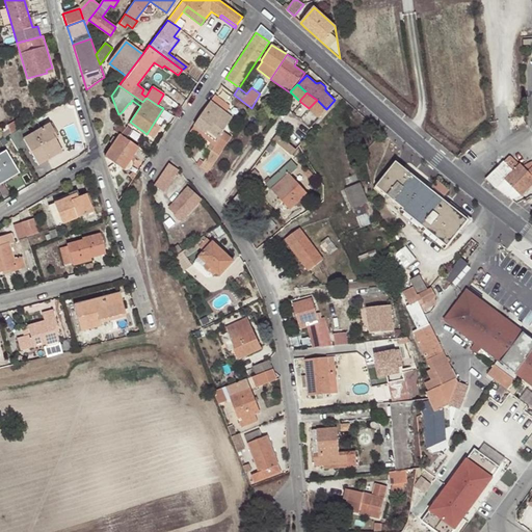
[(227,104),(214,95),(194,126),(213,140),(211,143),(213,145),(211,150),(198,167),(208,173),(231,137),(223,131),(232,118),(225,112),(222,110),(227,104)]
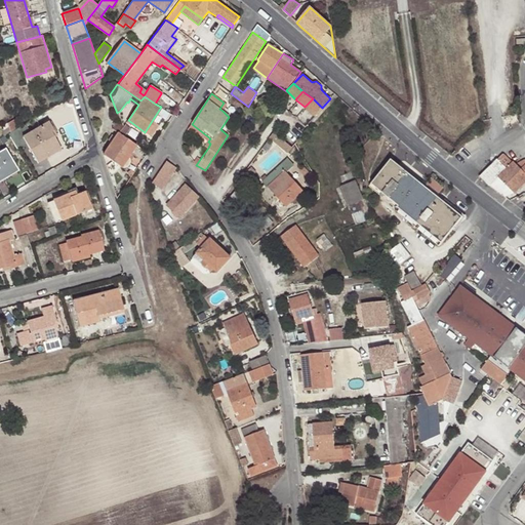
[(313,98),(305,107),(315,116),(322,108),(313,98)]
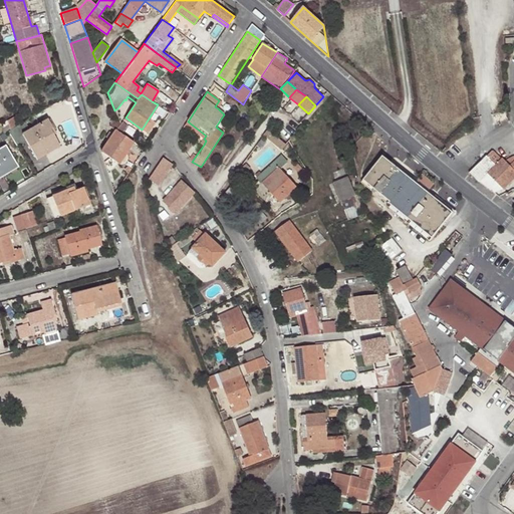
[(14,116),(7,119),(9,130),(13,127),(16,125),(14,116)]
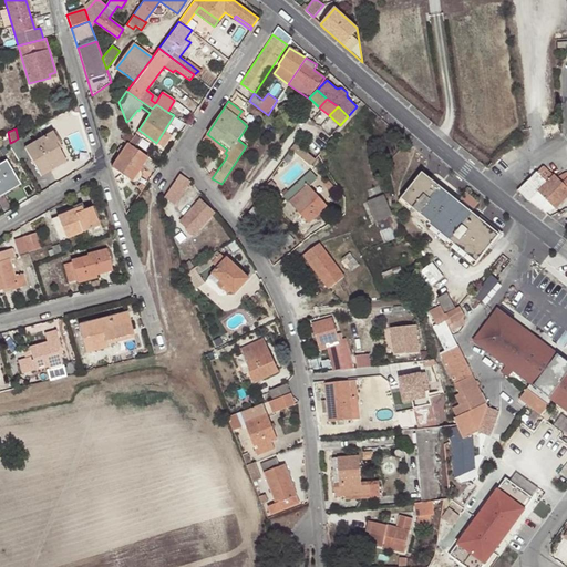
[(55,142),(59,138),(54,131),(24,147),(39,175),(52,168),(50,164),(63,155),(59,147),(55,142)]
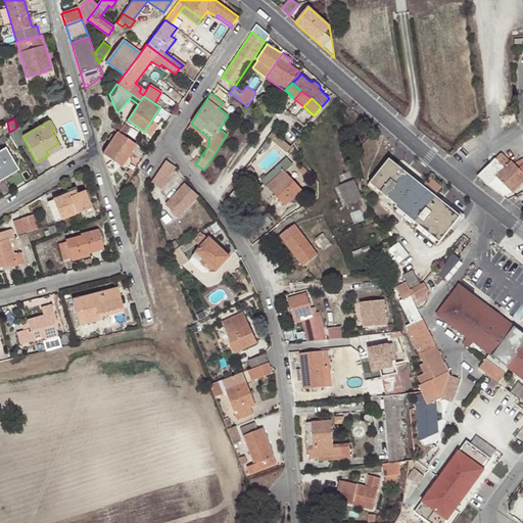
[(151,121),(144,132),(150,136),(157,124),(151,121)]
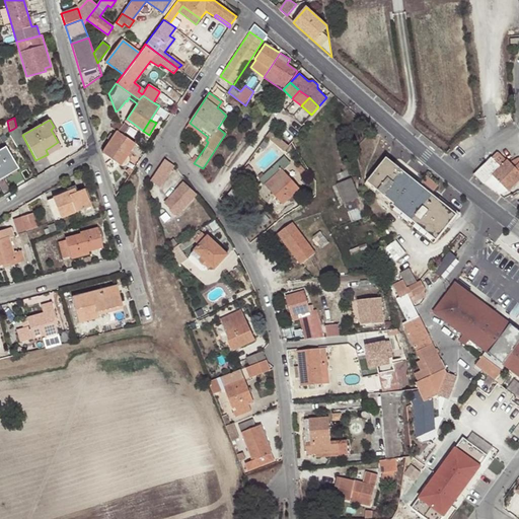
[(9,131),(7,121),(2,124),(3,128),(0,130),(2,135),(8,132),(9,131)]
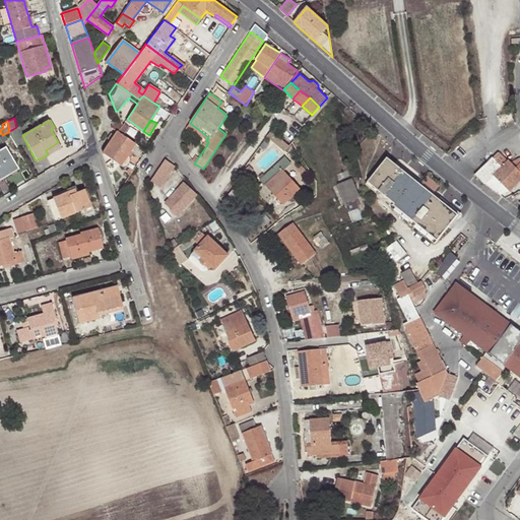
[(117,131),(121,124),(117,121),(112,128),(117,131)]
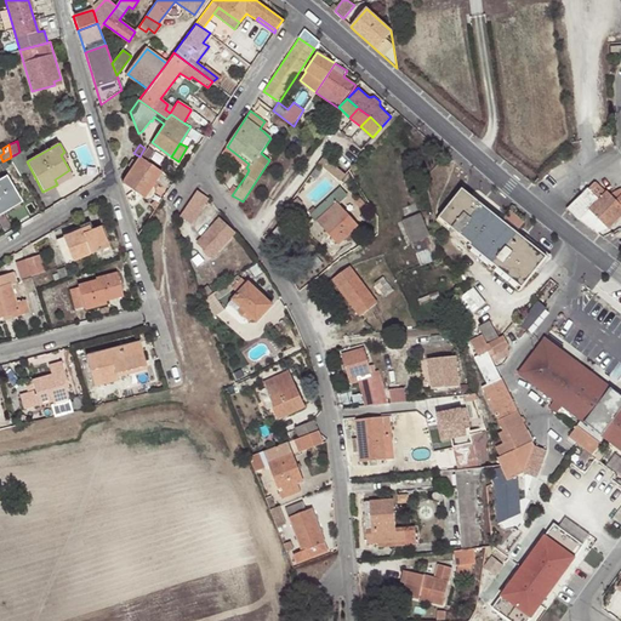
[(147,146),(144,148),(140,157),(148,161),(154,151),(147,146)]
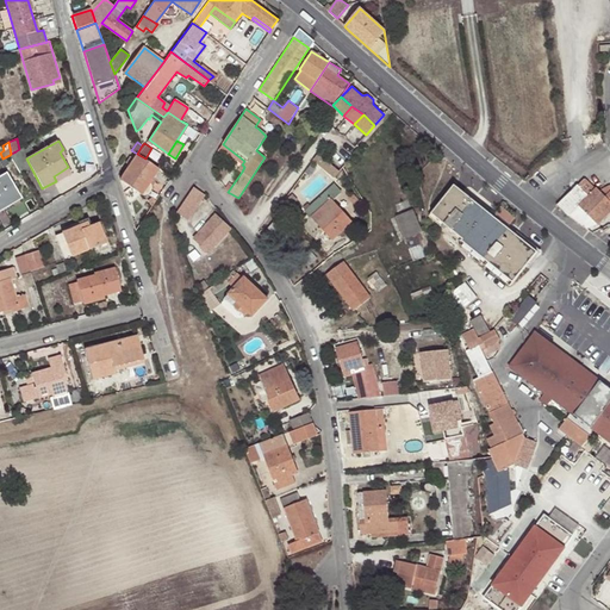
[(244,161),(223,144),(221,148),(219,148),(242,165),(244,161)]
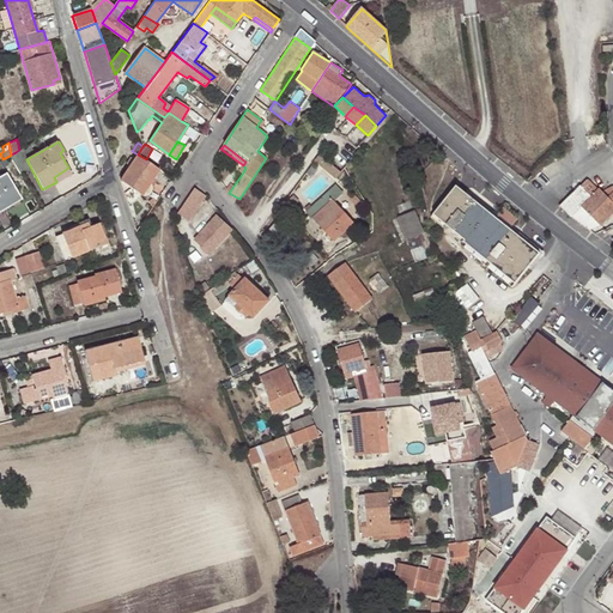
[(16,152),(11,155),(10,156),(22,174),(29,170),(20,156),(18,157),(16,152)]
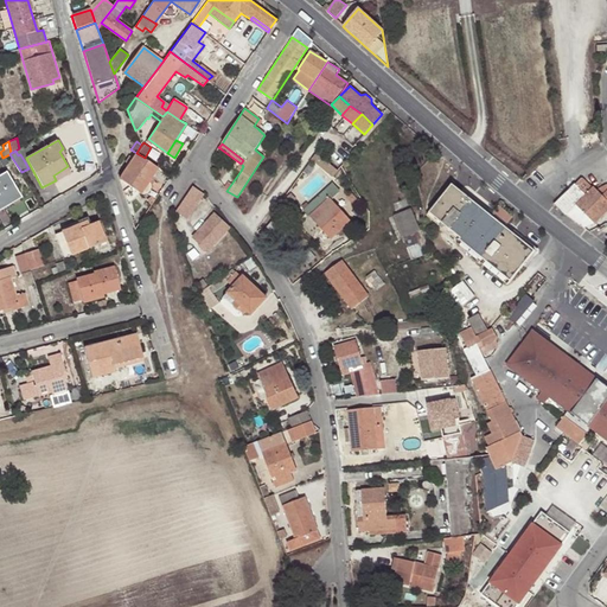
[(338,170),(334,167),(317,152),(311,159),(332,177),(338,170)]
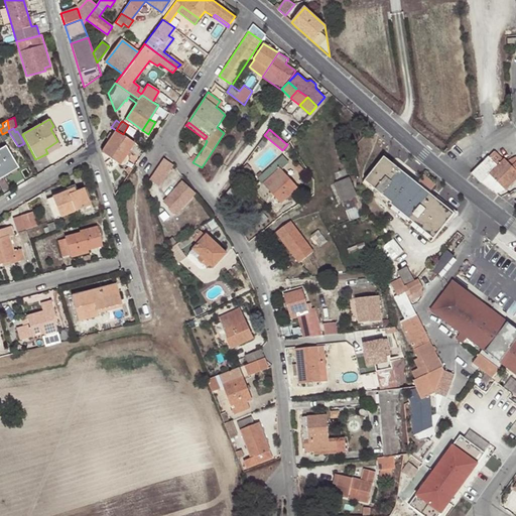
[(110,139),(101,152),(120,164),(122,165),(124,164),(126,162),(128,159),(127,157),(127,156),(126,155),(134,142),(123,134),(116,130),(113,134),(110,132),(107,137),(110,139)]
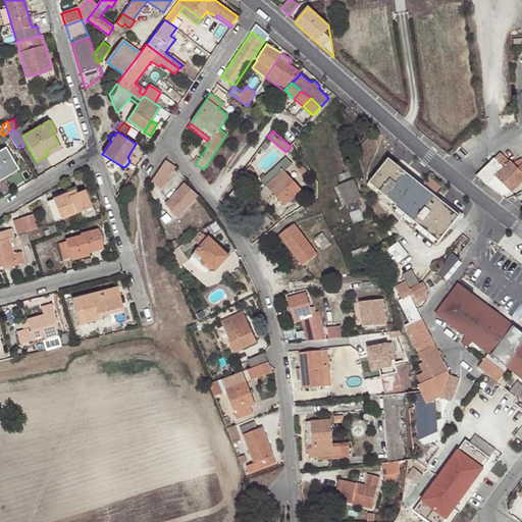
[(46,151),(48,155),(61,148),(58,143),(46,151)]
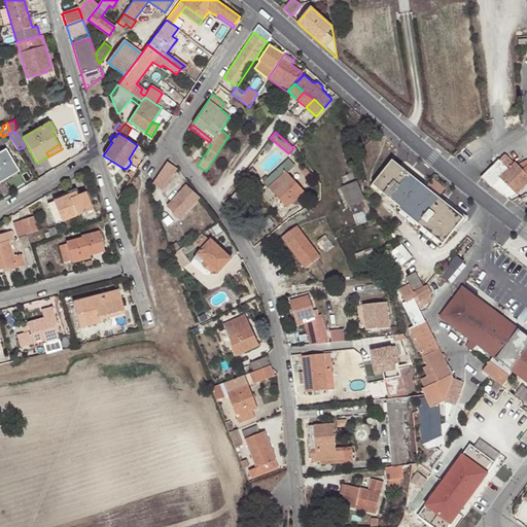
[(3,176),(16,168),(5,148),(0,151),(0,181),(5,178),(3,176)]
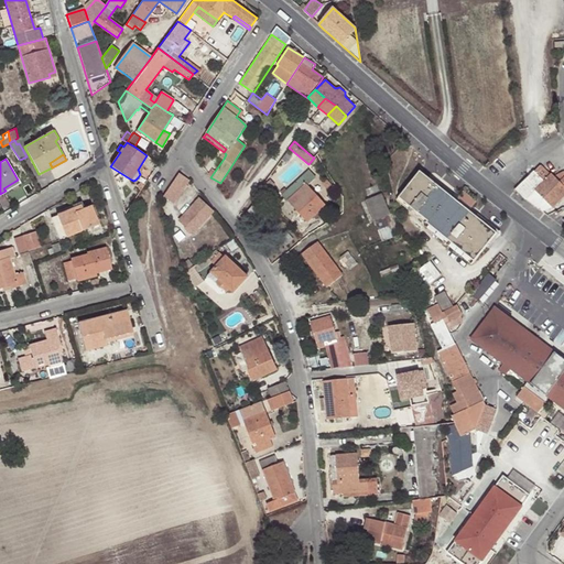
[(533,171),(516,188),(522,196),(525,192),(530,197),(537,191),(554,208),(563,197),(563,177),(560,183),(554,176),(551,174),(550,175),(541,165),(534,171),(533,171)]
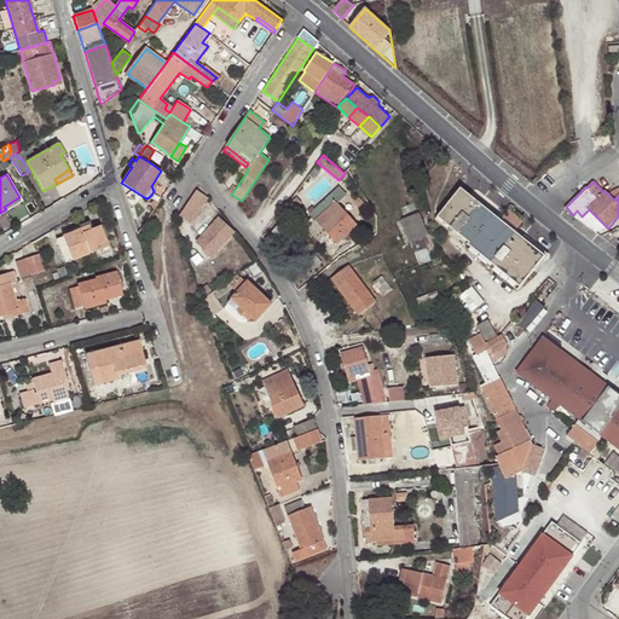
[(337,186),(310,213),(337,243),(346,236),(348,239),(352,236),(348,232),(358,225),(337,201),(345,194),(337,186)]
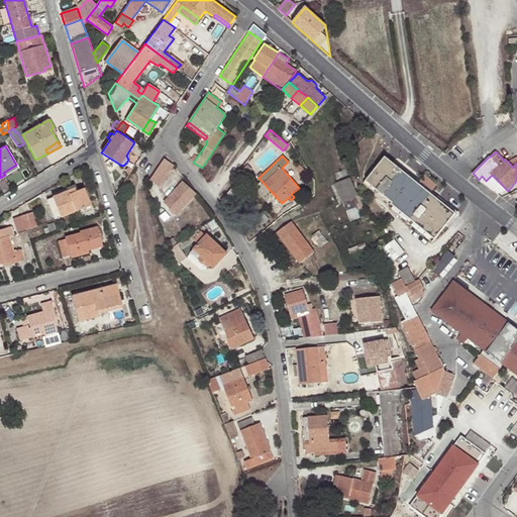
[(385,157),(366,181),(392,203),(391,205),(389,207),(432,242),(455,213),(385,157)]
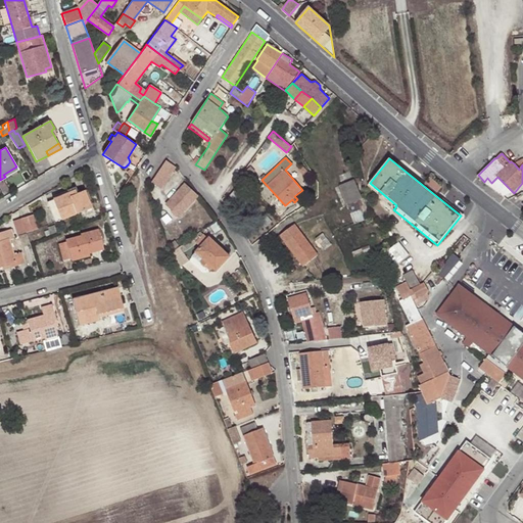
[(167,159),(151,182),(160,189),(176,167),(167,159)]
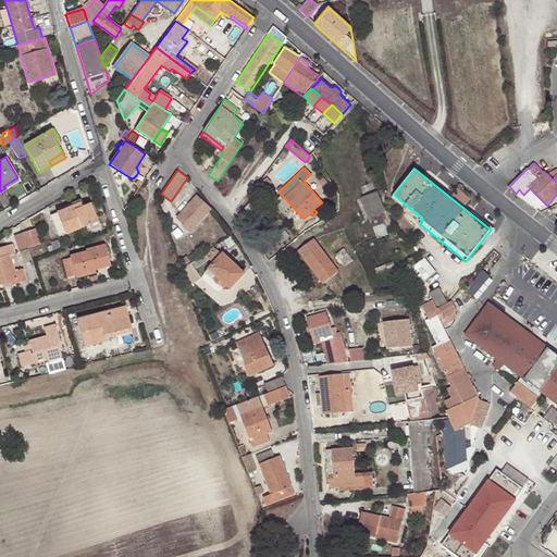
[(20,181),(17,177),(3,186),(5,188),(20,181)]
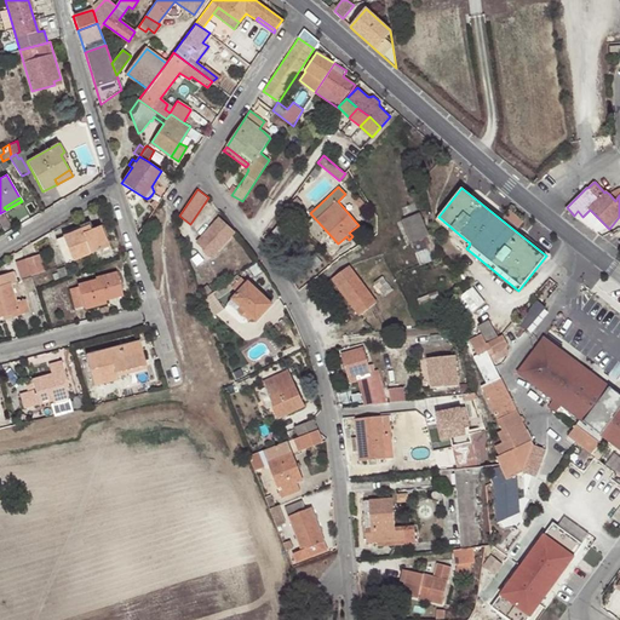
[(402,219),(412,242),(429,235),(419,212),(402,219)]
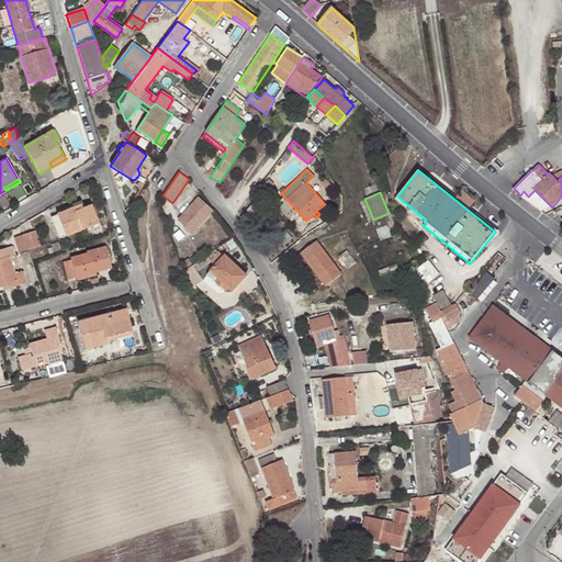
[(426,221),(397,197),(395,199),(425,223),(426,221)]
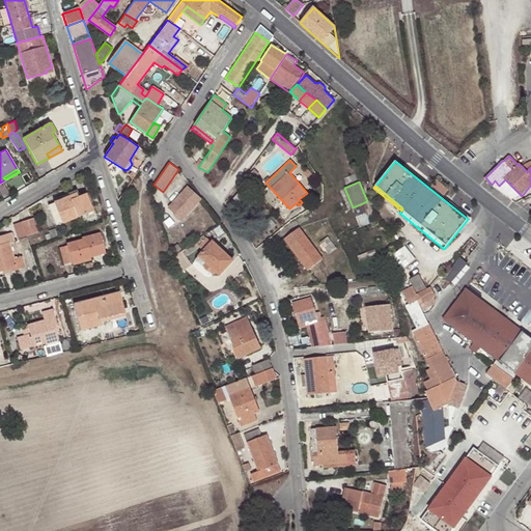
[(200,198),(188,187),(169,207),(182,220),(200,198)]
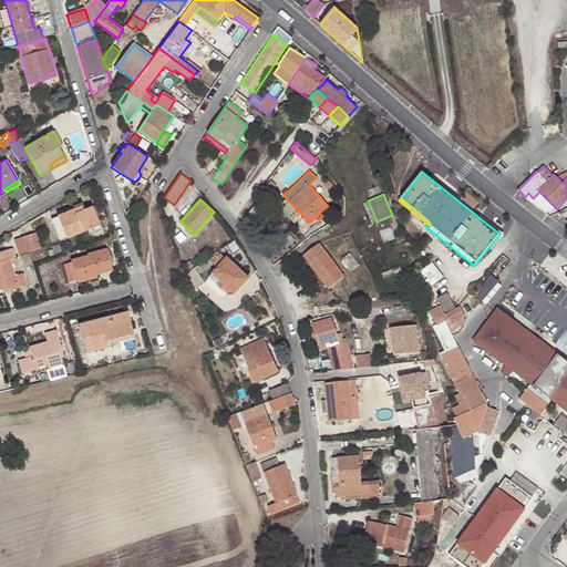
[(74,213),(84,208),(82,203),(72,206),(73,209),(74,213)]
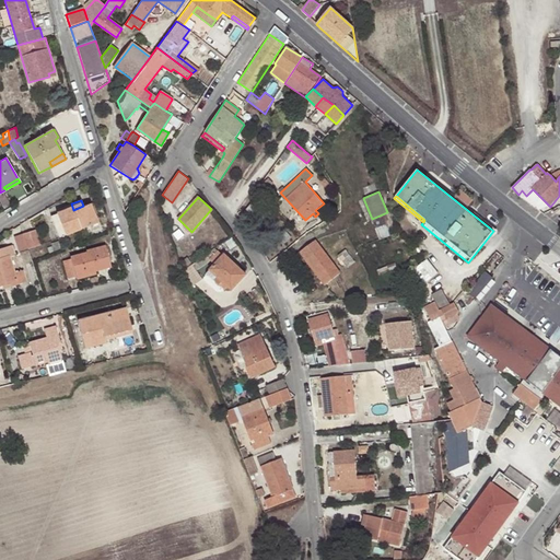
[(91,203),(83,206),(73,210),(72,207),(56,213),(65,235),(97,222),(91,203)]
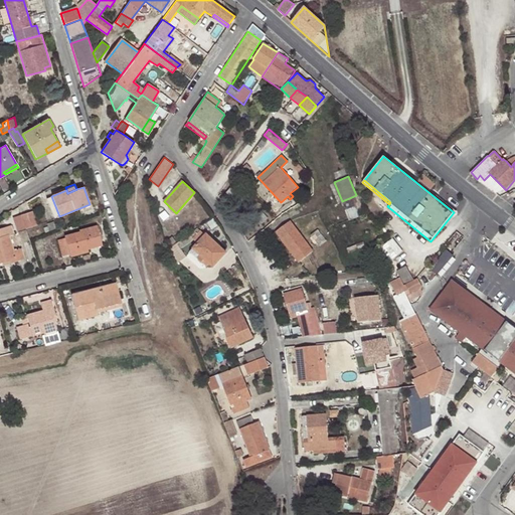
[(356,195),(342,201),(345,210),(360,204),(356,195)]
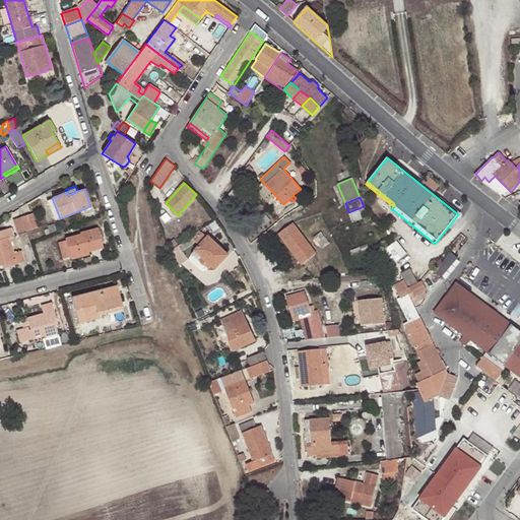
[(55,219),(60,218),(52,198),(47,200),(55,219)]
